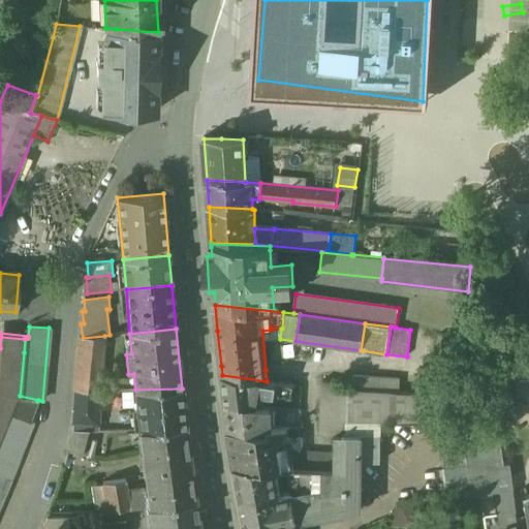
[(83,338),(80,338),(75,391),(99,391),(104,336),(83,338)]
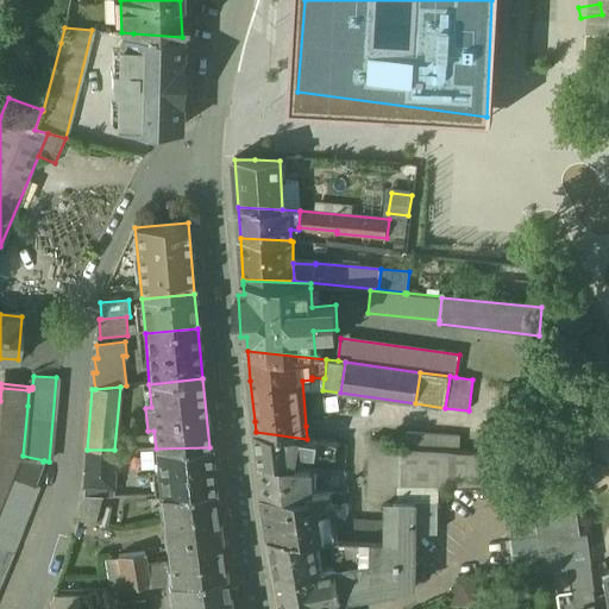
[(29,390),(1,388),(0,401),(0,403),(27,406),(29,390)]
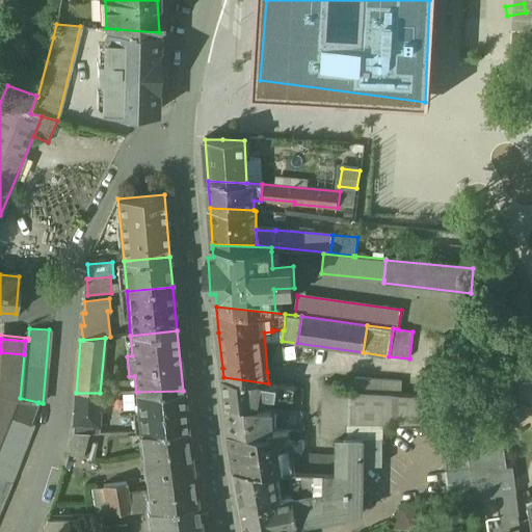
[(24,354),(0,352),(0,403),(14,409),(19,398),(20,398),(24,354)]
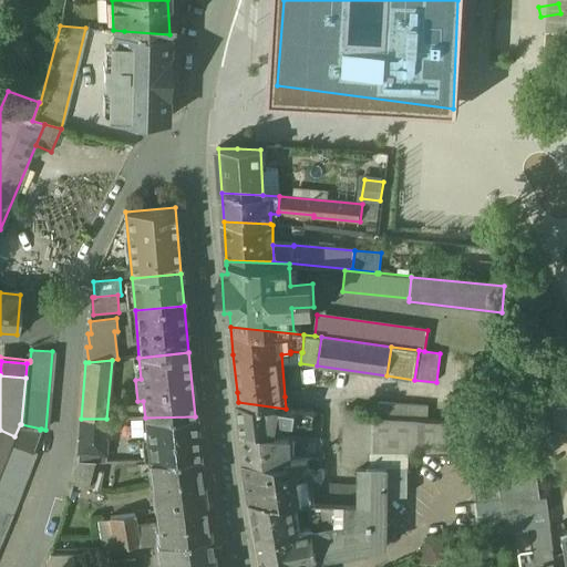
[(286,409),(238,402),(241,431),(281,435),(282,430),(276,430),(277,421),(284,423),(311,426),(315,413),(286,409)]
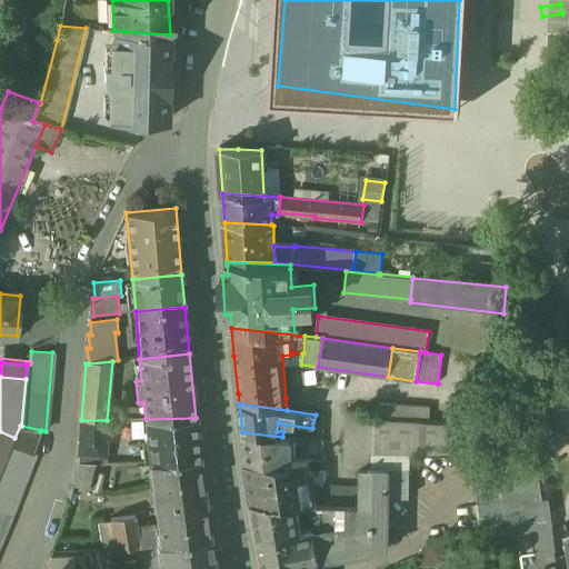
[(431,407),(380,403),(379,417),(383,419),(430,422),(431,407)]
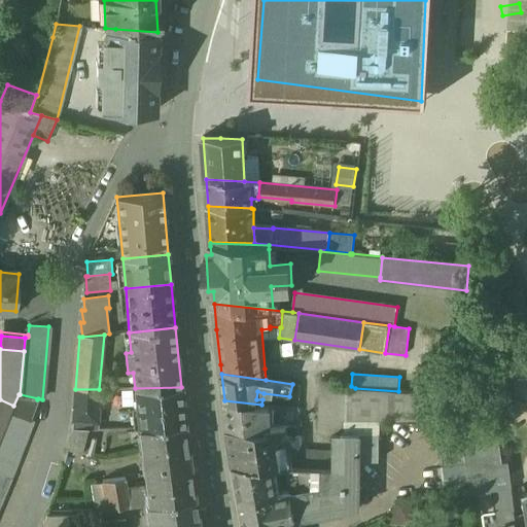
[(348,386),(321,379),(319,432),(334,432),(346,432),(347,420),(348,386)]
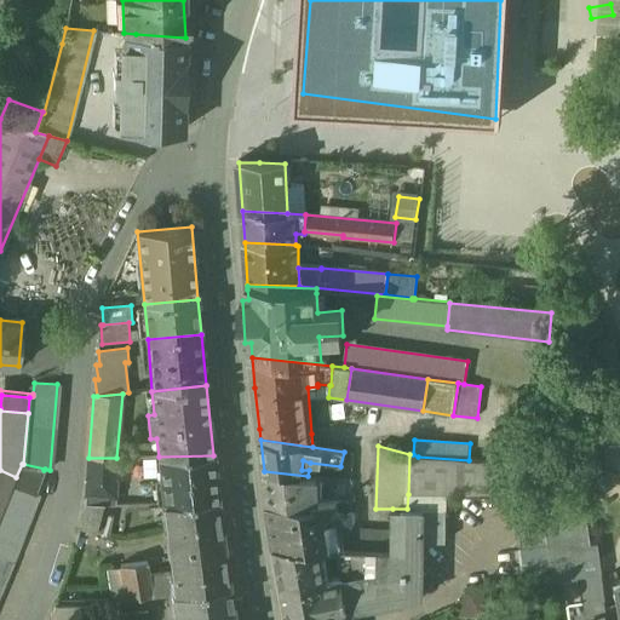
[(354,453),(344,452),(340,466),(352,468),(354,453)]
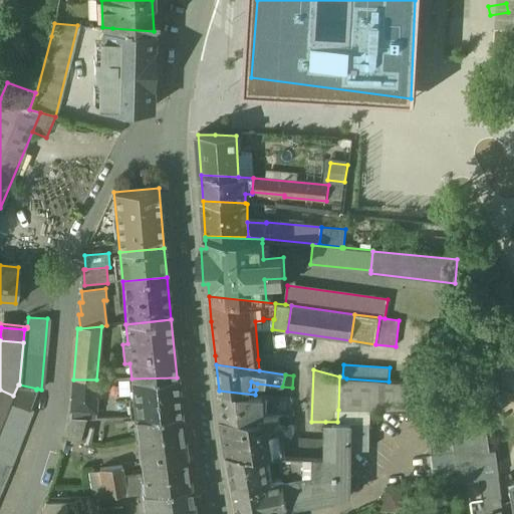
[(389,381),(346,378),(342,376),(339,376),(338,410),(379,411),(379,412),(428,412),(427,410),(450,408),(448,386),(444,386),(422,383),(389,381)]
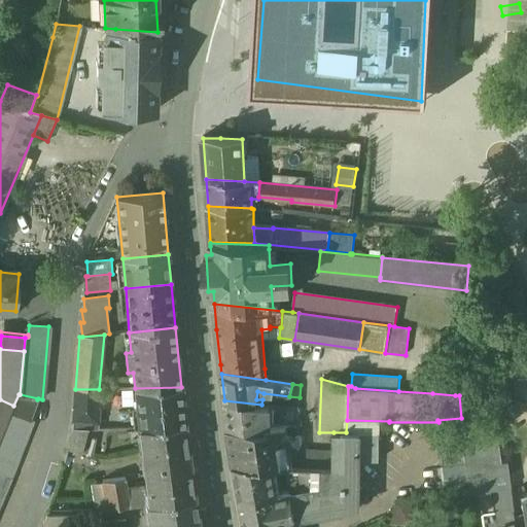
[(181,387),(135,388),(139,427),(185,426),(181,387)]
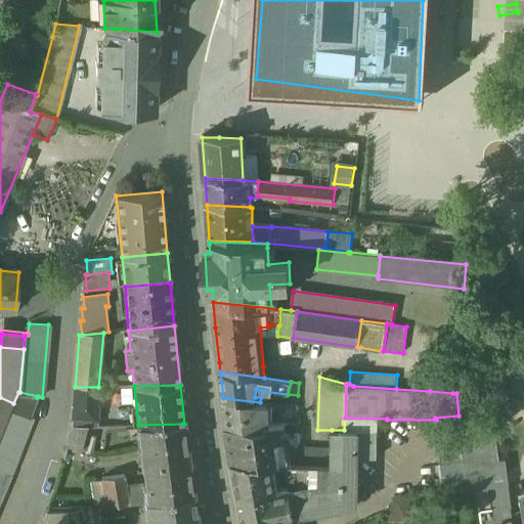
[(122,387),(110,387),(108,398),(122,398),(122,387)]
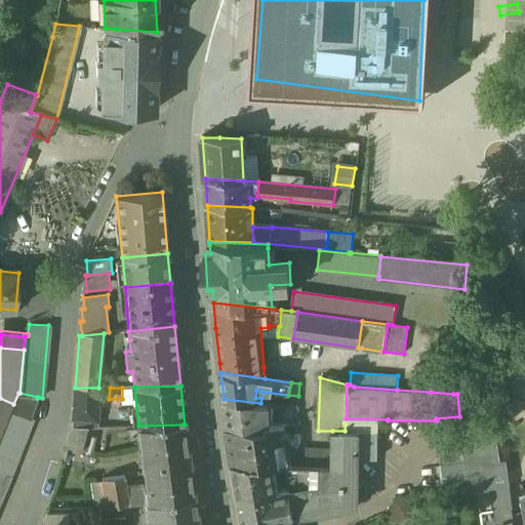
[(19,393),(18,393),(13,404),(11,411),(30,418),(37,398),(38,397),(19,393)]
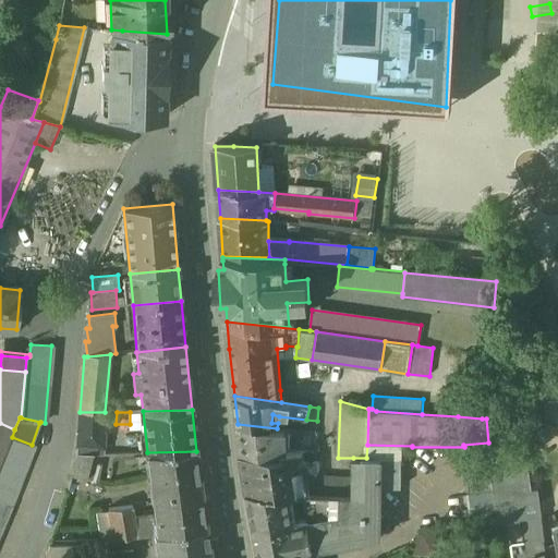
[(0,423),(0,466),(12,437),(14,429),(0,423)]
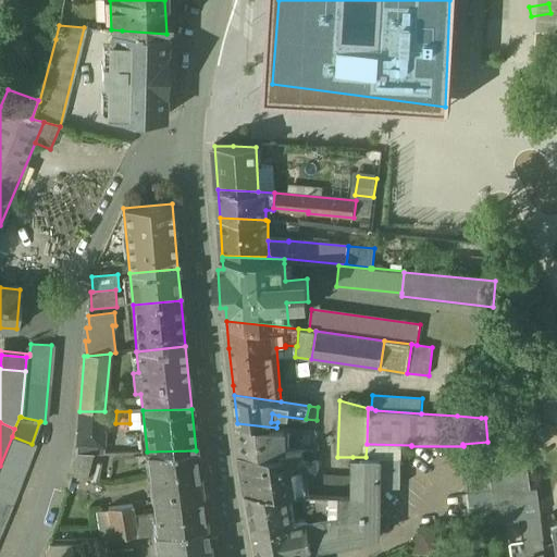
[(276,428),(237,423),(240,454),(283,455),(283,450),(285,450),(286,429),(276,428)]
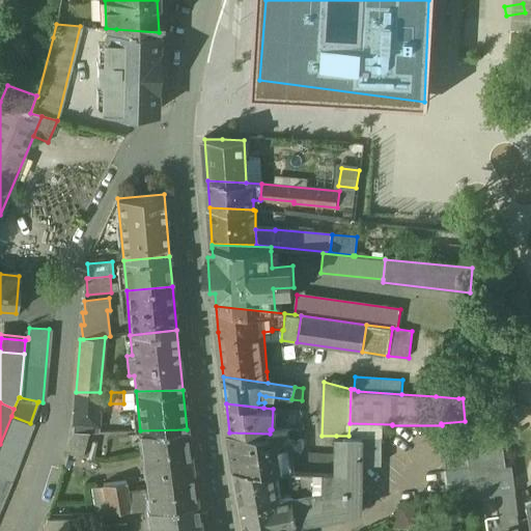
[(94,407),(75,407),(72,434),(88,434),(92,432),(94,407)]
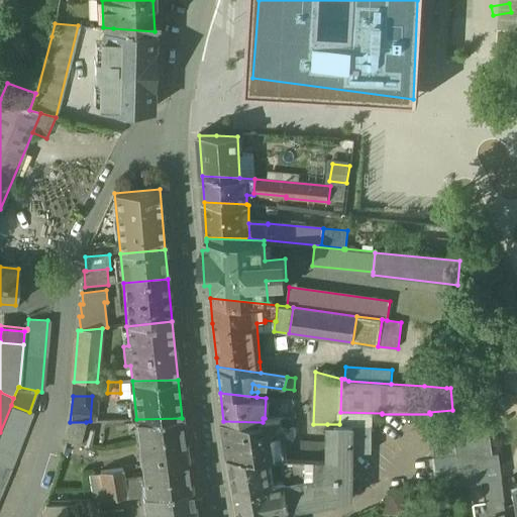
[(0,432),(0,495),(33,413),(29,412),(11,405),(0,432)]
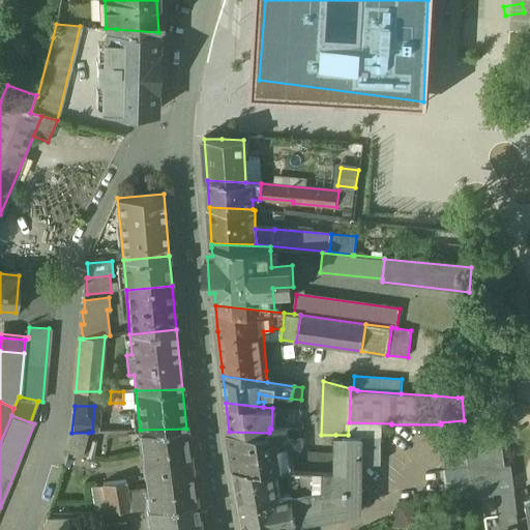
[(186,429),(140,430),(140,432),(143,432),(145,445),(142,446),(144,463),(147,462),(149,475),(146,476),(148,494),(151,493),(154,507),(196,501),(186,429)]
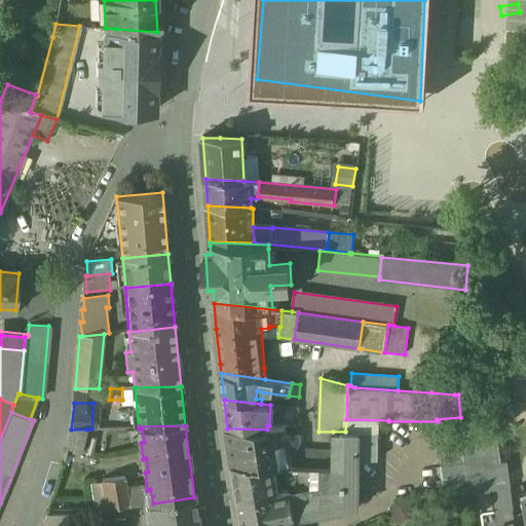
[(267,429),(227,428),(233,463),(286,465),(287,426),(269,425),(267,425),(267,429)]
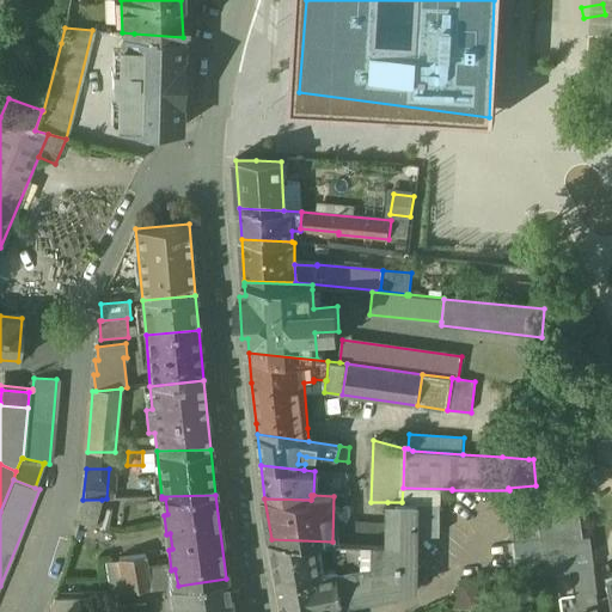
[(537,499),(510,501),(515,542),(540,538),(537,506),(537,499)]
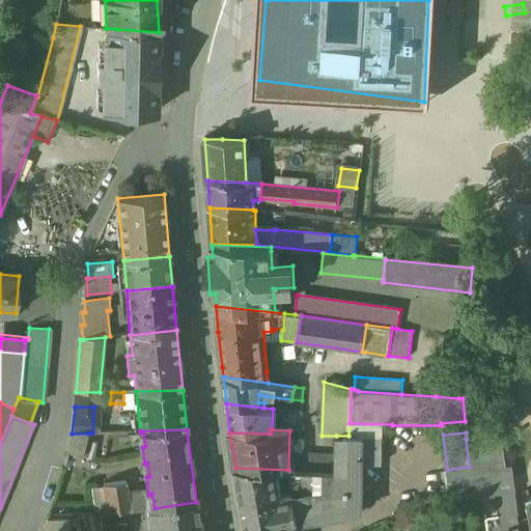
[(88,434),(72,434),(67,452),(82,455),(88,434)]
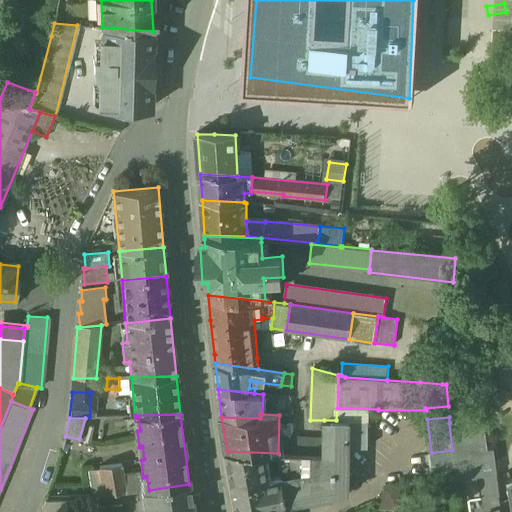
[(278,453),(227,451),(237,511),(276,511),(276,510),(289,509),(288,504),(349,494),(350,447),(368,447),(369,421),(336,420),(324,420),(324,455),(278,453)]
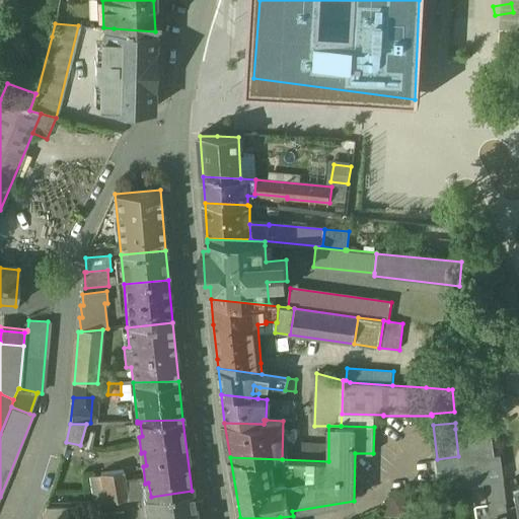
[(492,429),(455,429),(459,456),(496,457),(492,429)]
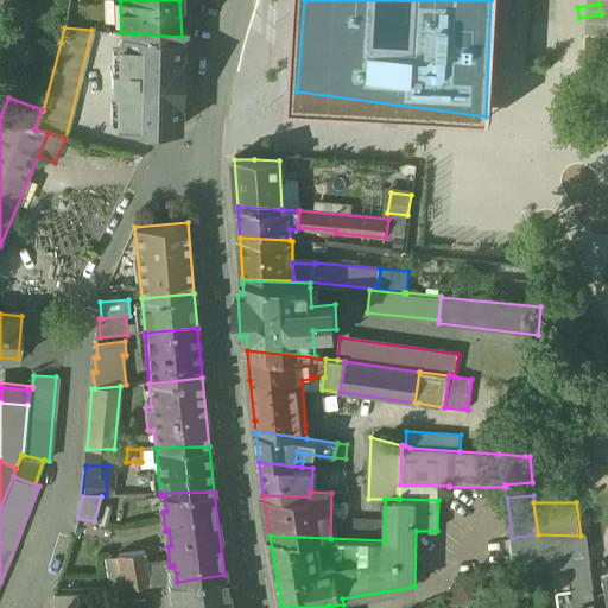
[(537,534),(512,538),(513,552),(539,549),(538,534),(537,534)]
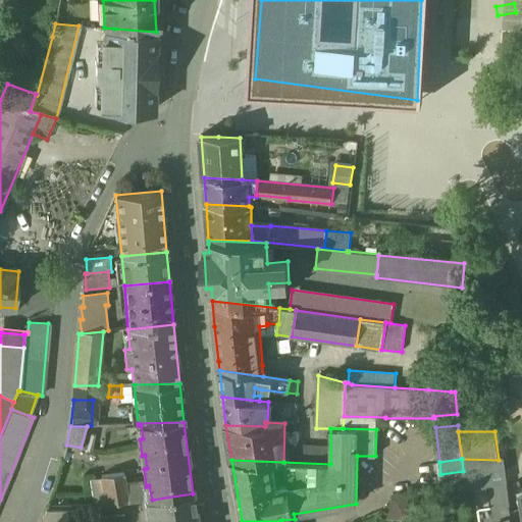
[(499,460),(462,459),(463,471),(465,490),(488,484),(507,482),(504,460),(499,460)]
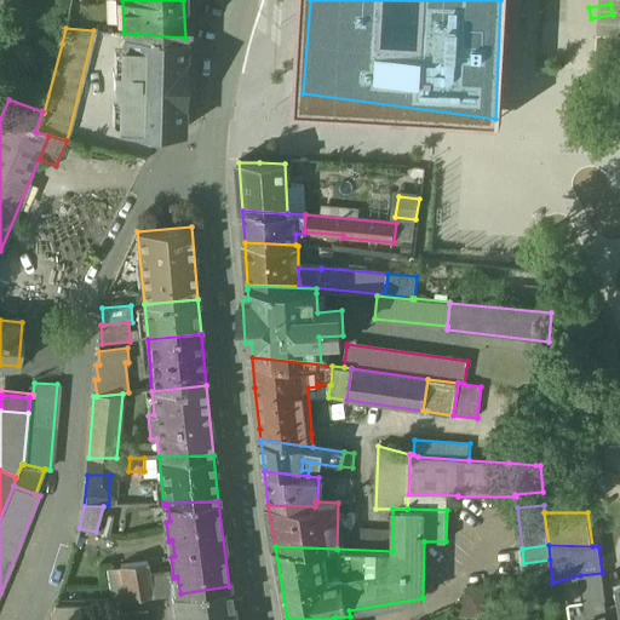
[(550,560),(523,563),(527,591),(552,583),(550,560)]
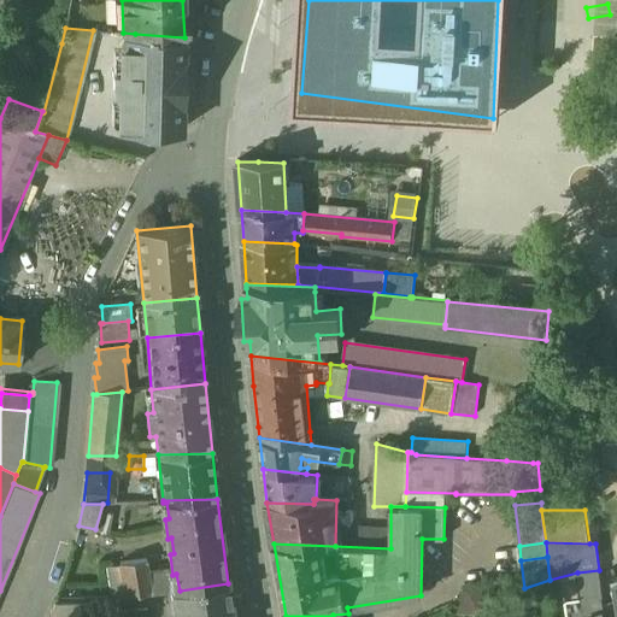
[(146,559),(119,563),(124,595),(170,592),(169,570),(147,573),(146,559)]
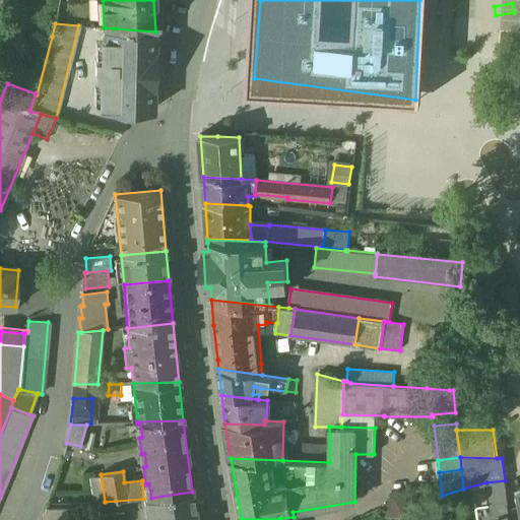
[(489,504),(476,506),(478,519),(510,519),(510,518),(508,510),(507,504),(508,504),(505,480),(486,482),(489,504)]
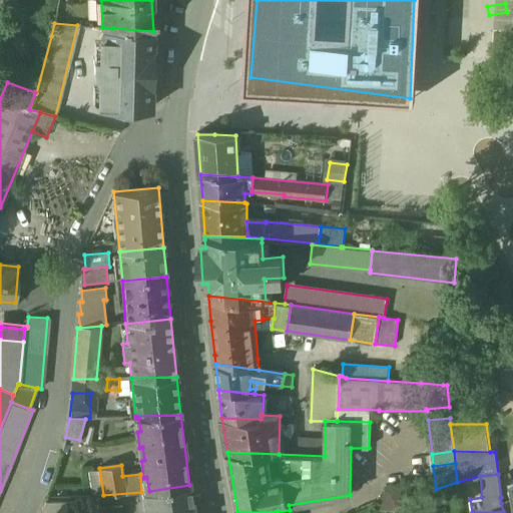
[(385,486),(386,505),(410,504),(408,484),(385,486)]
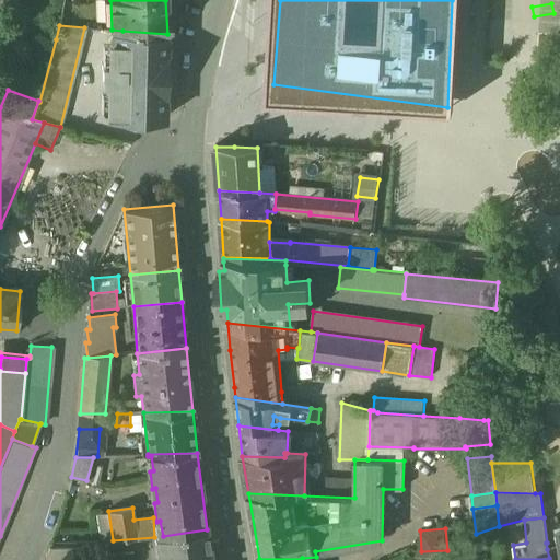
[(163,536),(155,537),(159,559),(211,559),(207,529),(163,536)]
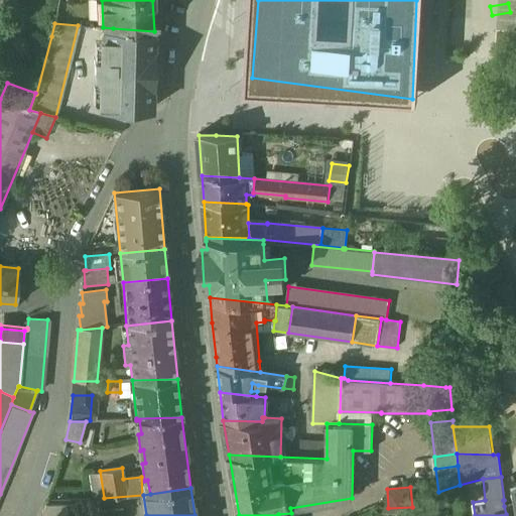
[(515,515),(515,502),(504,506),(506,514),(506,515),(515,515)]
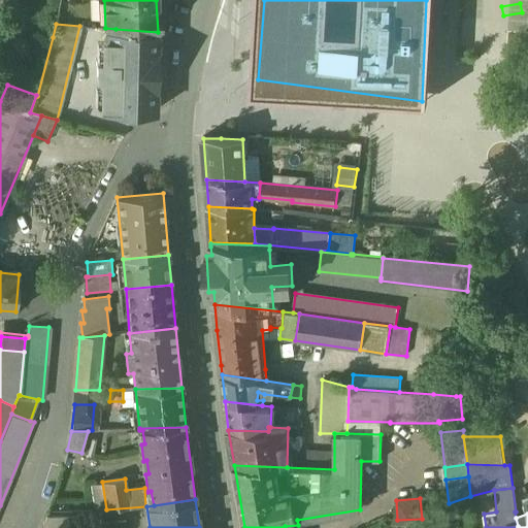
[(99,527),(102,518),(46,518),(40,527),(99,527)]
